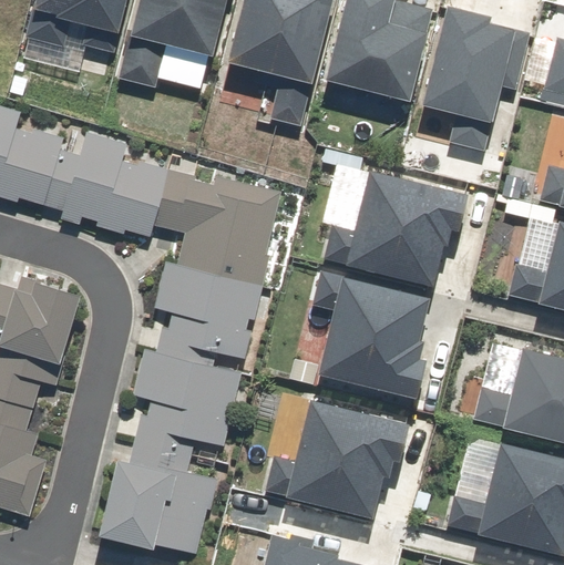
[(34,0),(26,36),(61,44),(67,21),(114,33),(123,0),(34,0)]
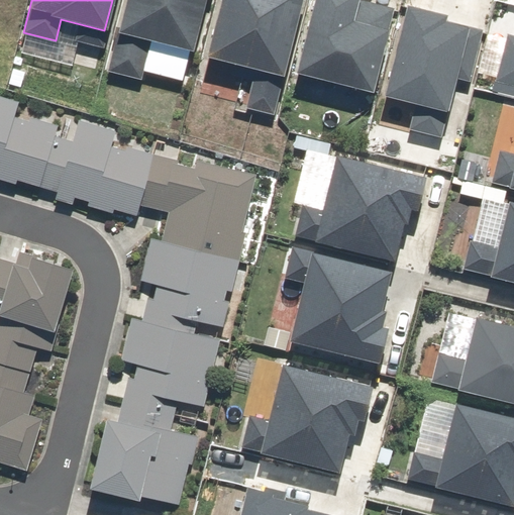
[(125,0),(107,71),(144,81),(155,44),(201,57),(214,0),(125,0)]
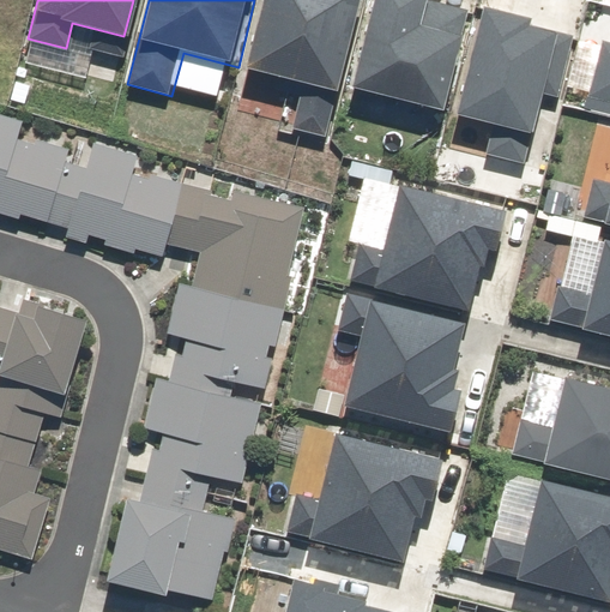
[(261,0),(246,70),(303,83),(293,129),(330,137),(362,0),(261,0)]
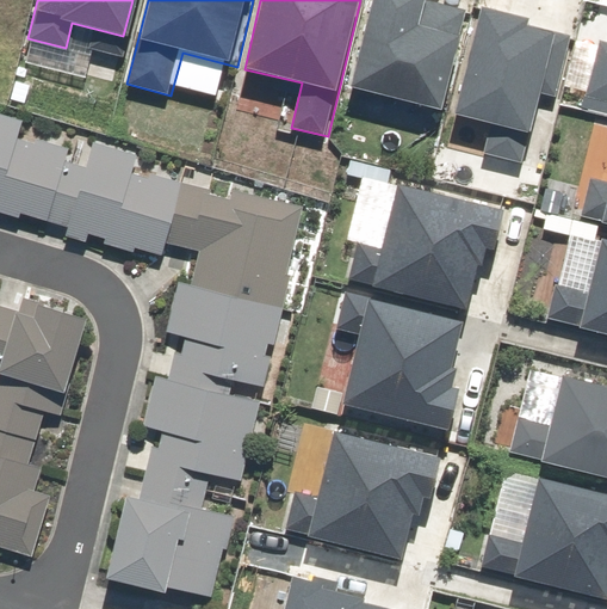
[(370,0),(350,88),(441,110),(458,34),(419,25),(423,0),(370,0)]
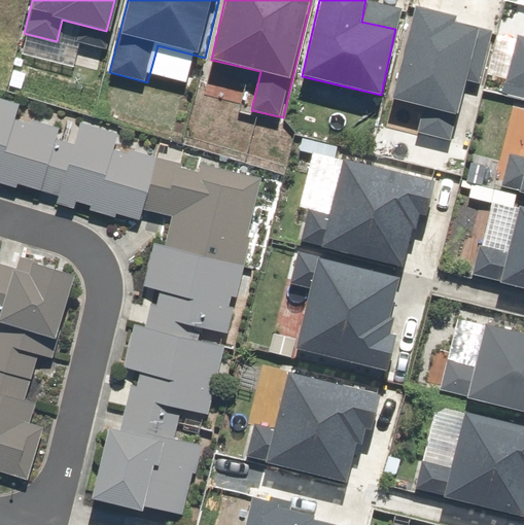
[(0,173),(22,180),(23,177),(62,189),(61,195),(79,200),(81,194),(95,198),(94,201),(120,209),(121,206),(142,212),(142,211),(144,207),(158,156),(114,144),(120,125),(84,113),(80,126),(19,107),(22,97),(0,90),(0,173)]
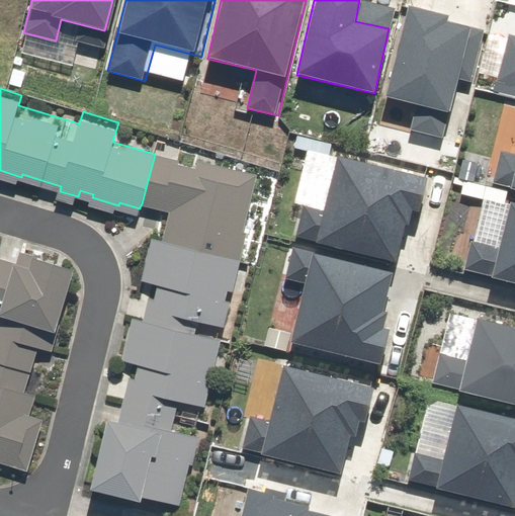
[(514,153),(500,150),(492,183),(514,188),(514,153)]
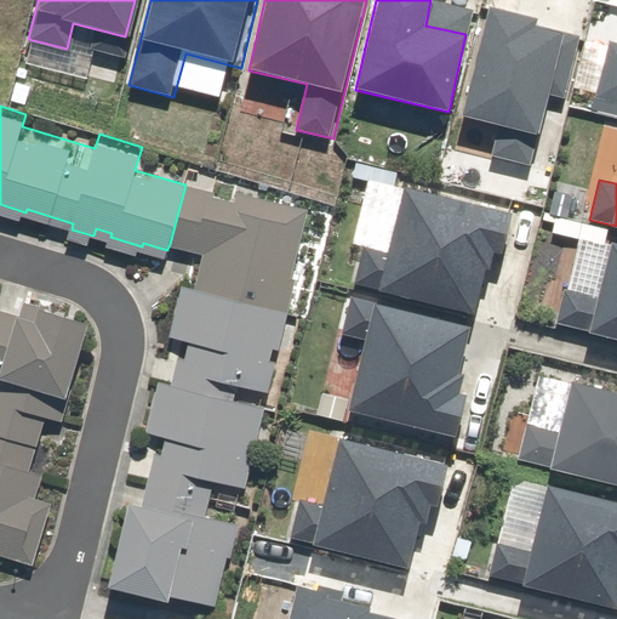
[(273,380),(315,204),(243,186),(239,198),(186,185),(170,244),(201,251),(195,278),(188,276),(175,329),(186,331),(175,378),(163,375),(150,425),(163,427),(146,498),(131,494),(127,506),(110,578),(170,592),(172,585),(221,596),(239,521),(207,514),(218,472),(249,480),(268,398),(238,391),(241,373),(273,380)]
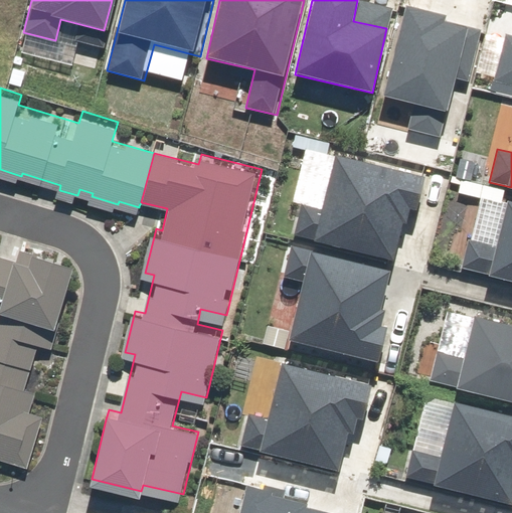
[(424,176),(333,153),(320,208),(303,204),(295,236),(394,261),(406,209),(416,211),(424,176)]
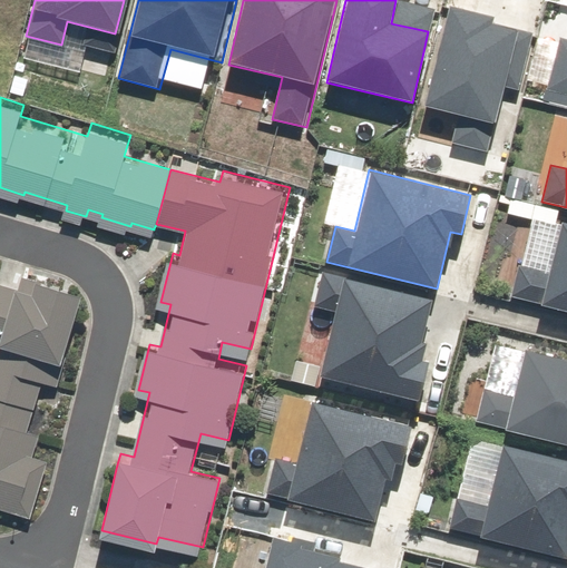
[(566,227),(560,226),(548,274),(518,267),(511,295),(566,307),(566,227)]
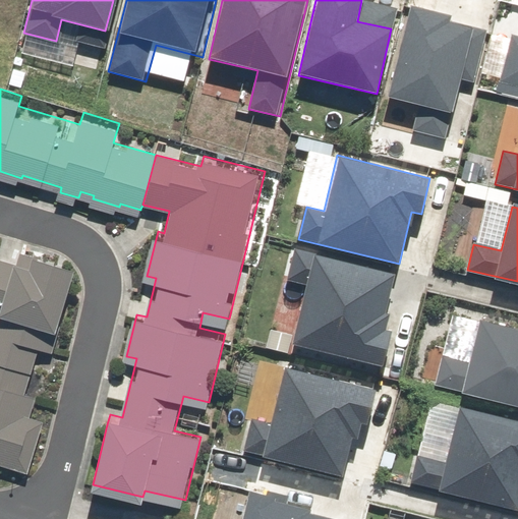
[(0,455),(31,464),(44,421),(30,417),(40,384),(33,381),(43,346),(52,349),(79,261),(25,244),(21,257),(0,250),(0,455)]
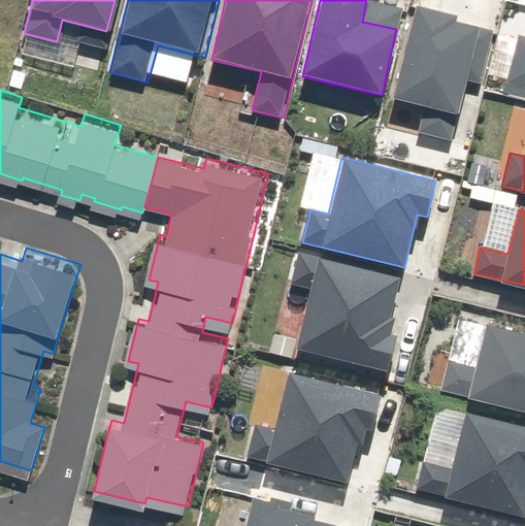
[(398,277),(300,253),(293,282),(309,287),(294,349),(385,372),(401,309),(391,306),(398,277)]
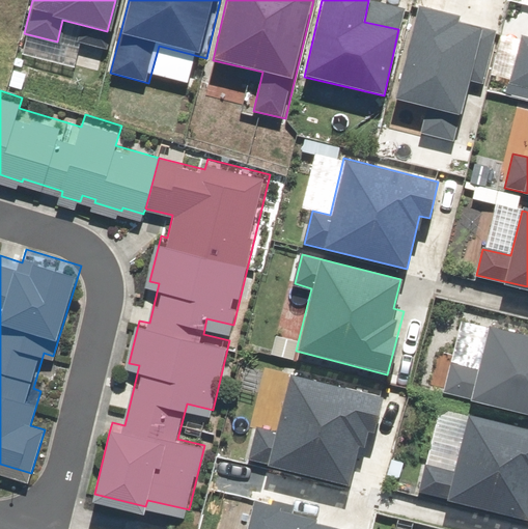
[(527,336),(488,327),(476,373),(451,367),(445,392),(527,412),(527,336)]
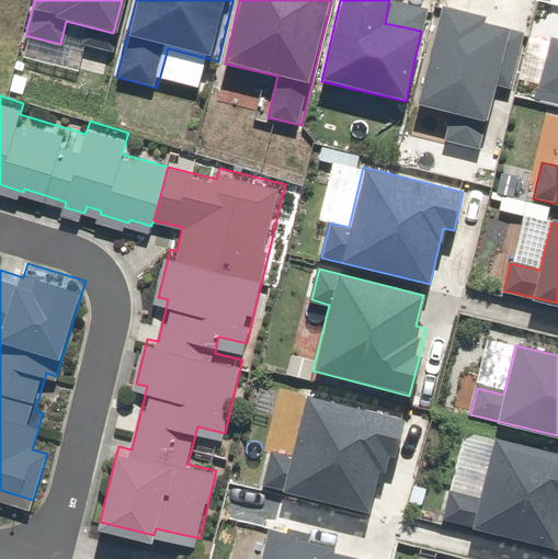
[(405,421),(304,396),(289,456),(271,452),(262,487),(371,513),(385,457),(395,459),(405,421)]
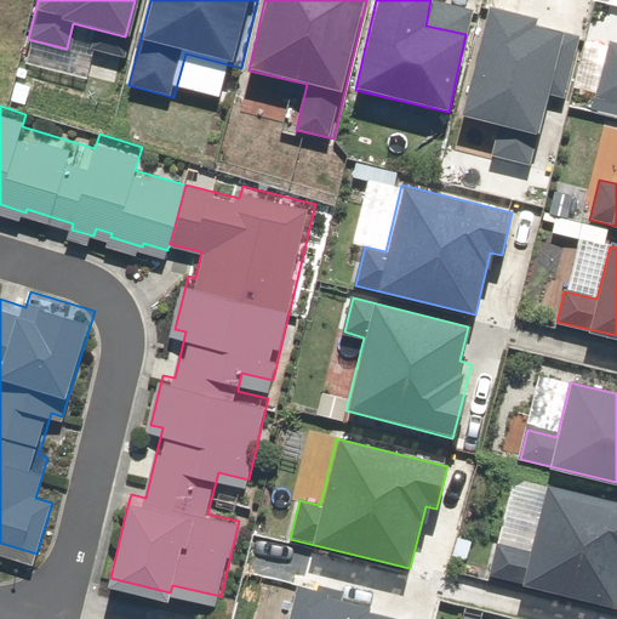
[(616,500),(546,483),(530,550),(501,543),(491,581),(615,612),(616,605),(616,500)]
